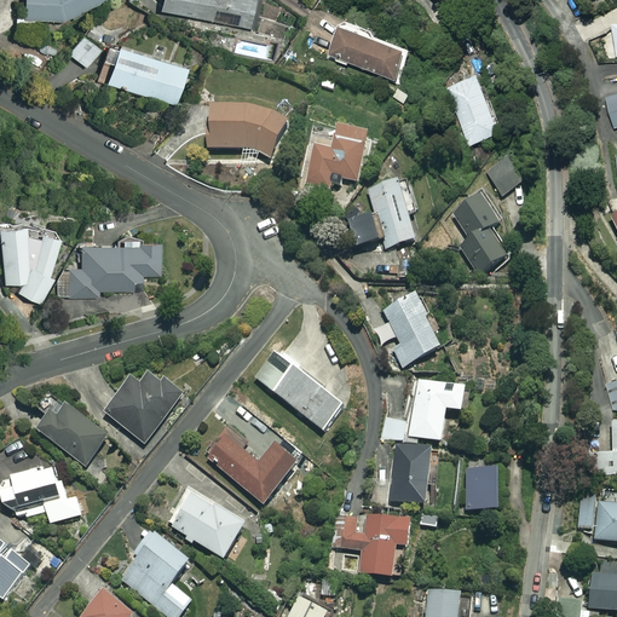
[(19,0),(19,16),(57,18),(91,0),(19,0)]
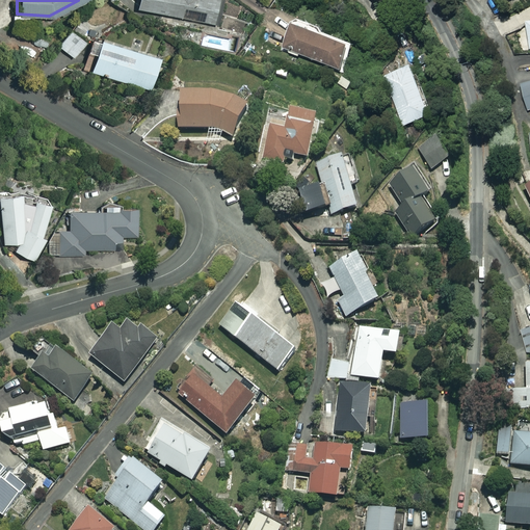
[(135,0),(134,6),(180,15),(179,20),(190,22),(191,19),(214,22),(217,0),(135,0)]
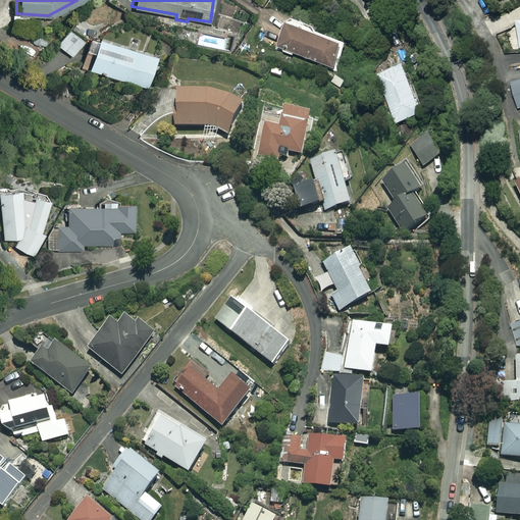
[(341,43),(287,22),(277,46),(332,66),(341,43)]
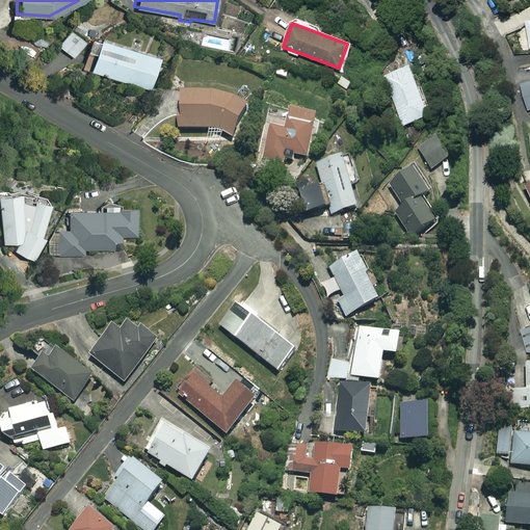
[(84,37),(68,26),(56,44),(73,55),(84,37)]
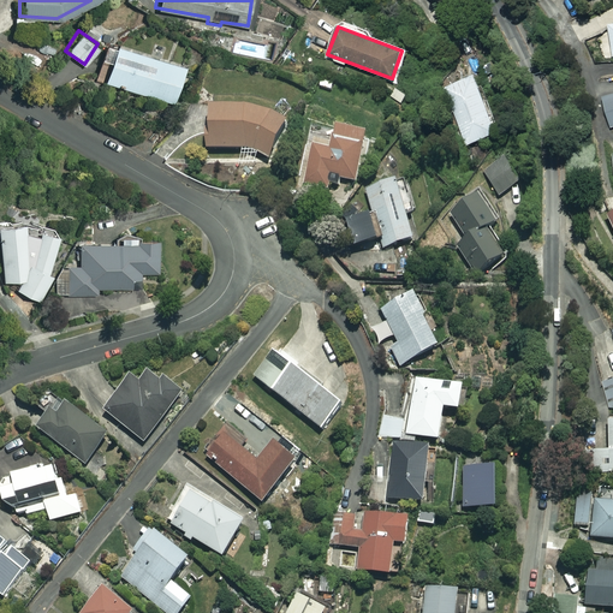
[(234,39),(232,51),(268,58),(271,47),(234,39)]
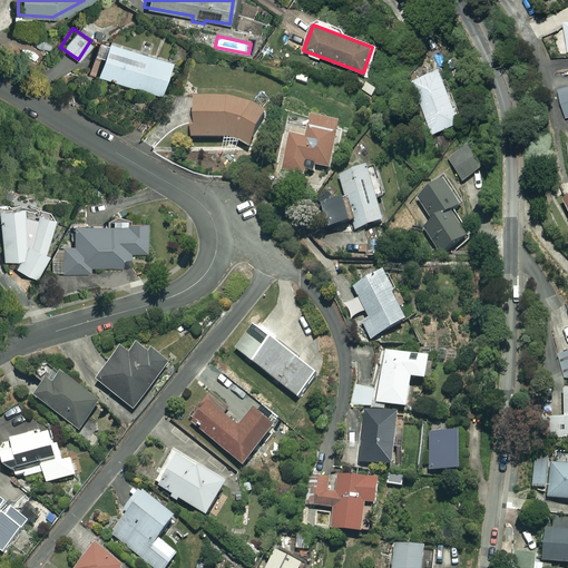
[(169,59),(106,39),(95,72),(159,94),(169,59)]
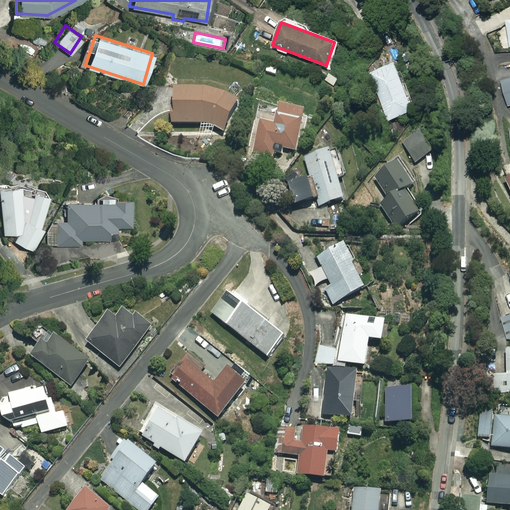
[(41,65),(52,46),(36,37),(24,55),(41,65)]
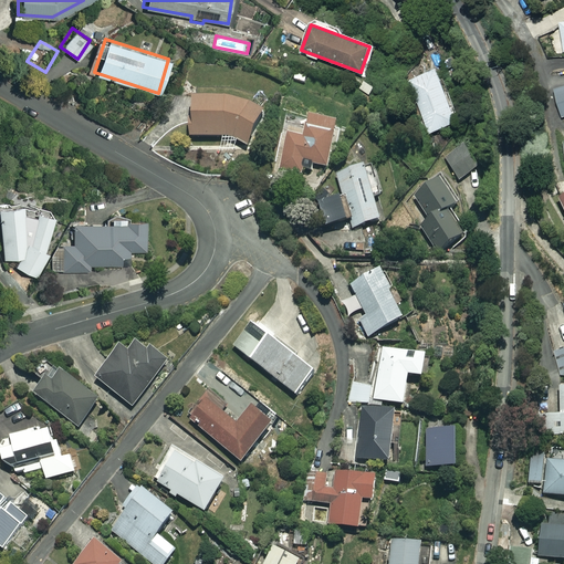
[(457,119),(437,69),(408,80),(428,131),(457,119)]
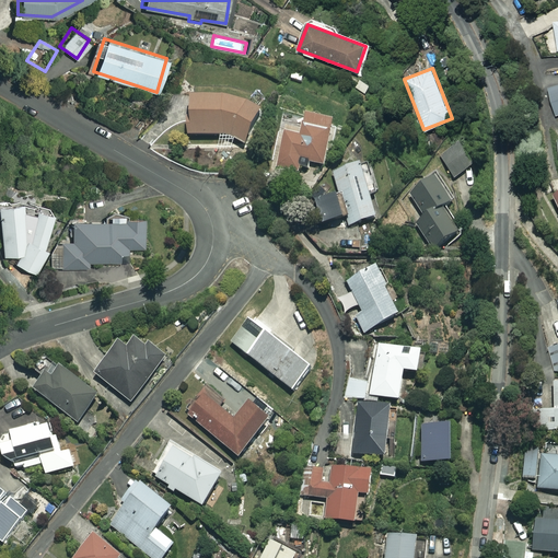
[(557,113),(557,83),(547,88),(555,115),(557,113)]
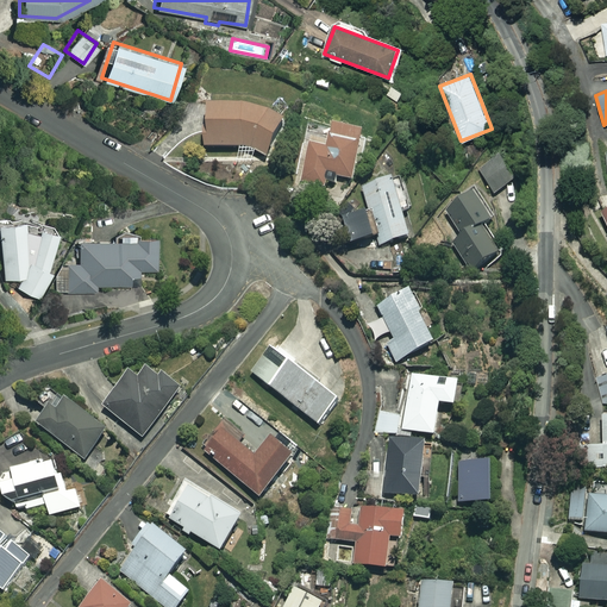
[(244,105),(206,105),(206,129),(204,132),(204,145),(239,146),(268,154),(280,116),(244,105)]
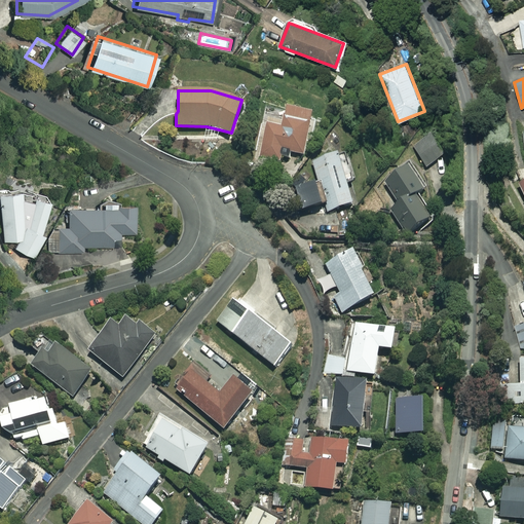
[(312,113),(287,107),(282,127),(264,123),(256,154),(277,159),(279,149),(302,154),(312,113)]
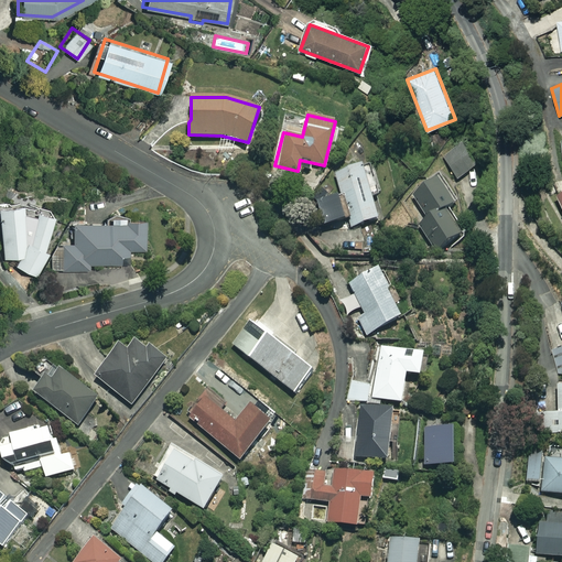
[(475,166),(463,144),(443,155),(455,177),(475,166)]
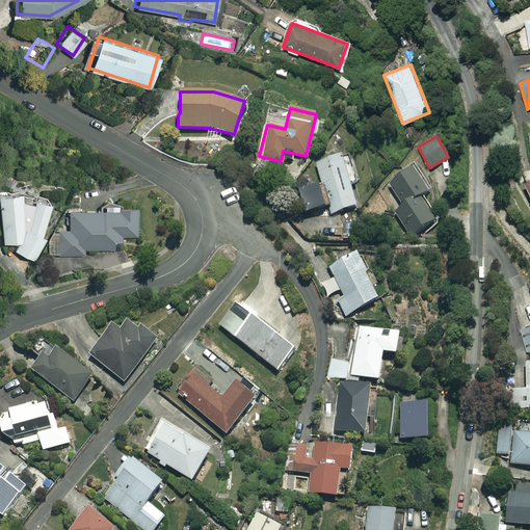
[(352,174),(347,155),(315,163),(319,181),(297,187),(305,212),(327,206),(329,213),(358,206),(349,175),(352,174)]
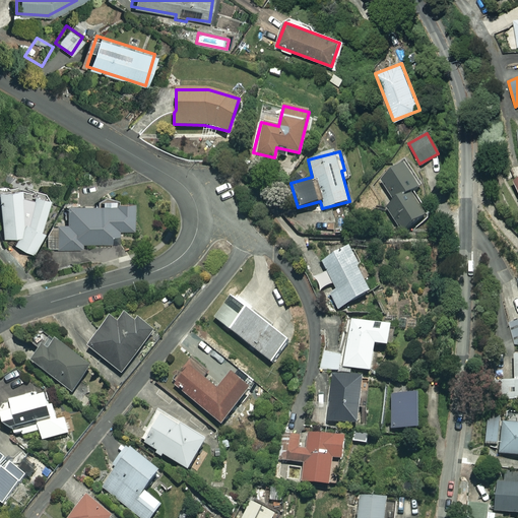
[(421,185),(406,164),(380,182),(393,201),(385,207),(401,232),(427,214),(411,191),(421,185)]
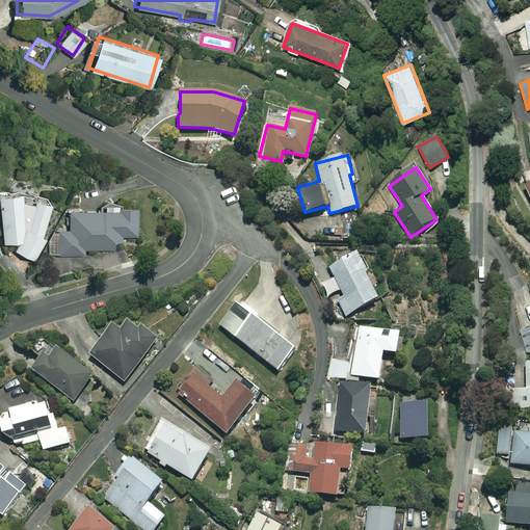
[(50,201),(17,189),(17,188),(0,189),(0,232),(1,240),(18,238),(14,248),(31,257),(50,201)]
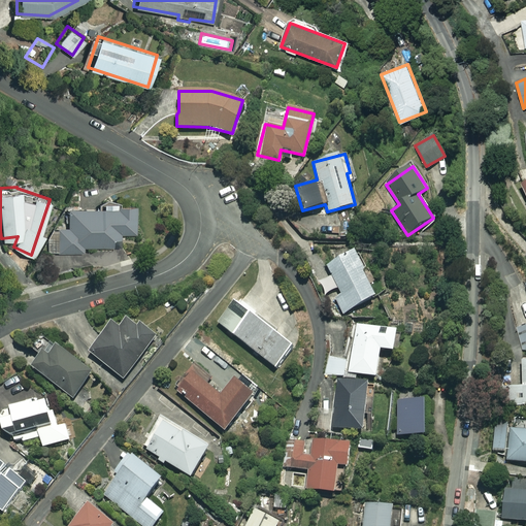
[(132,201),(100,201),(101,206),(66,206),(66,226),(45,227),(46,251),(81,250),(80,245),(118,244),(118,231),(133,231),(132,201)]
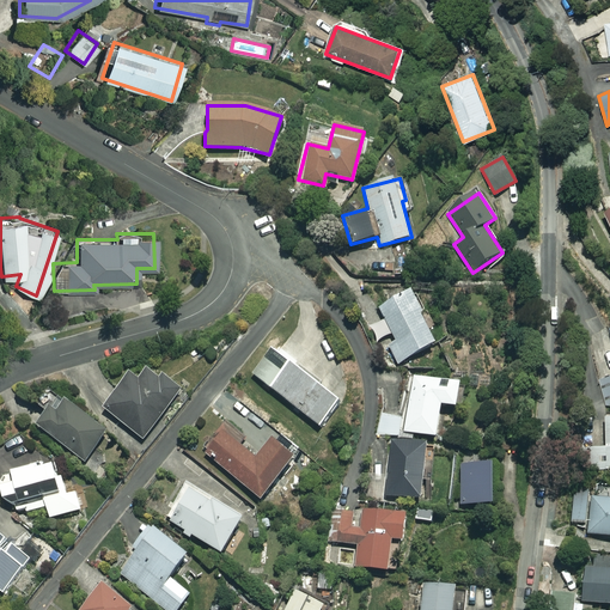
[(435,343),(410,291),(378,306),(389,330),(384,333),(389,343),(377,349),(383,361),(394,357),(396,361),(435,343)]
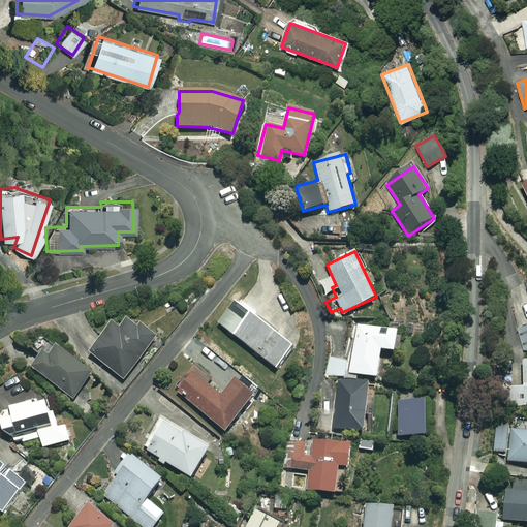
[(254,307),(240,296),(218,322),(274,367),(291,345),(251,312),(254,307)]
